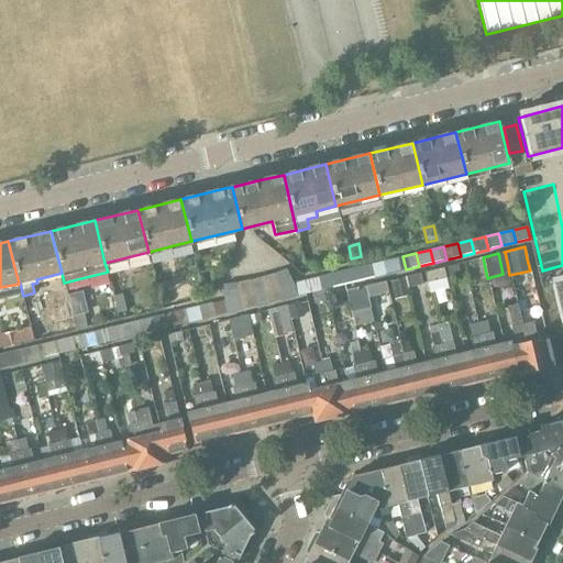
[(403,256),(388,260),(392,273),(406,269),(403,256)]
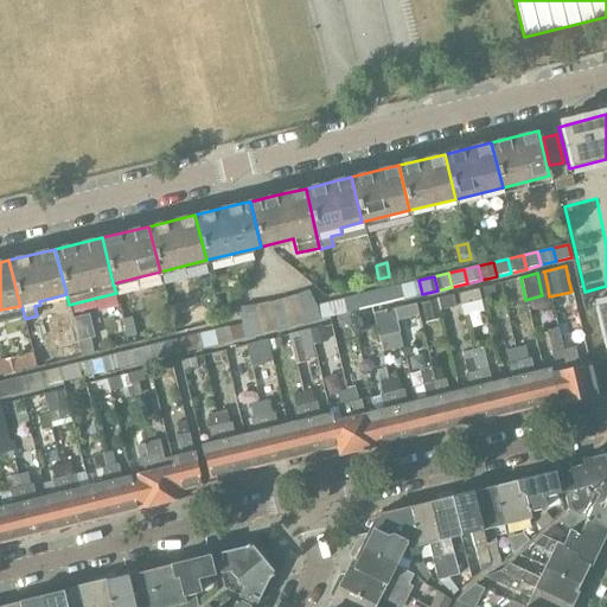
[(419,280),(404,285),(408,298),(422,294),(419,280)]
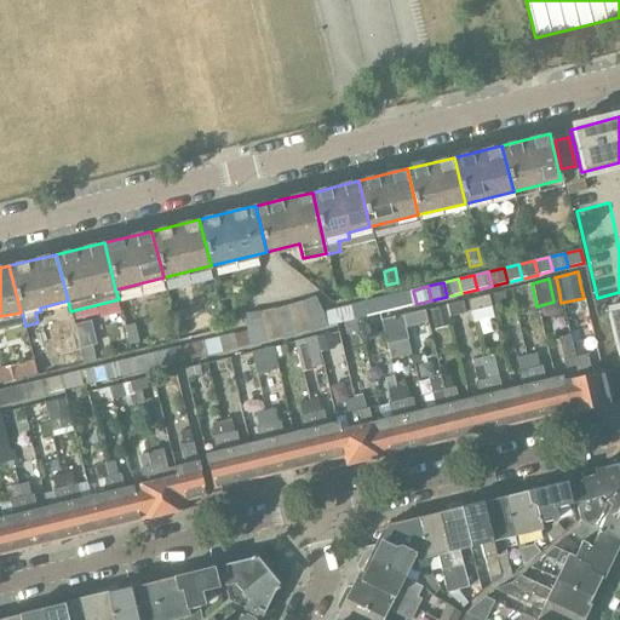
[(510,288),(488,294),(491,306),(514,300),(510,288)]
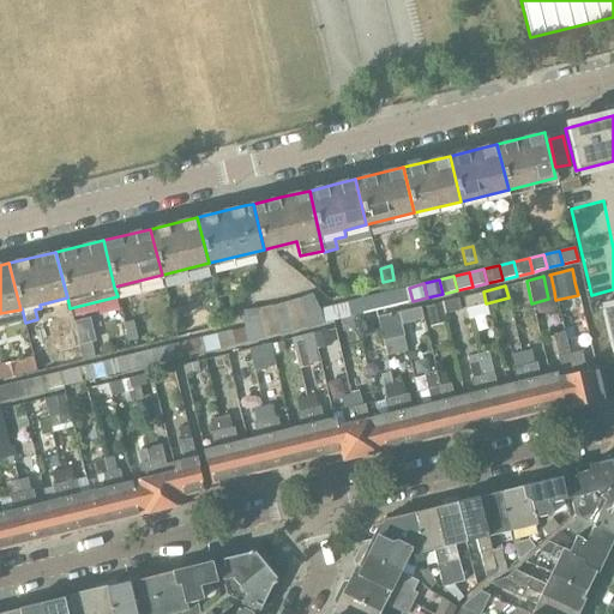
[(409,288),(393,292),(397,305),(413,301),(409,288)]
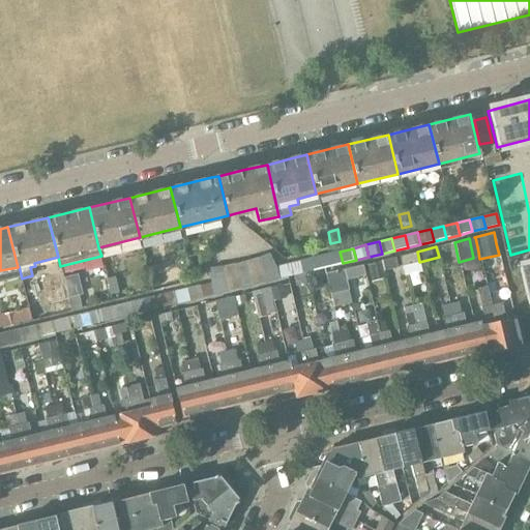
[(340,252),(327,255),(330,266),(343,263),(340,252)]
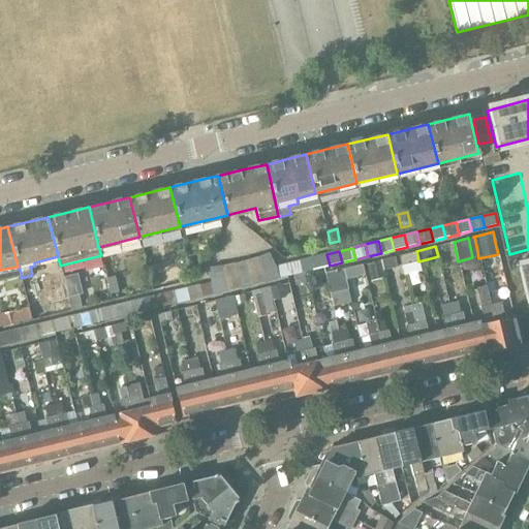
[(416,251),(398,256),(401,266),(418,261),(416,251)]
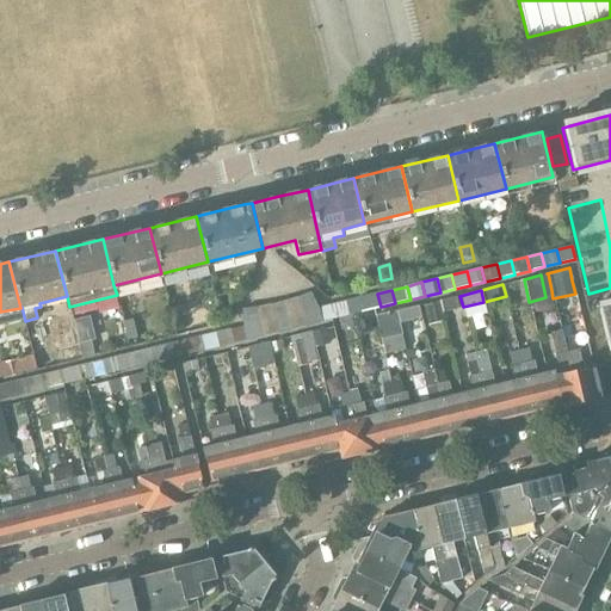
[(137,339),(127,291),(116,294),(129,346),(137,344),(136,339),(137,339)]
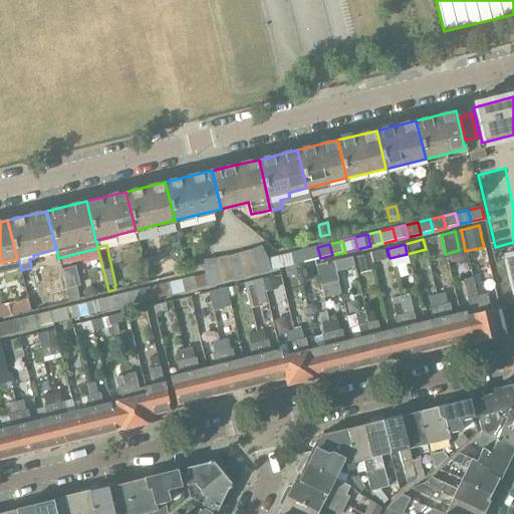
[(260,246),(249,250),(257,274),(270,270),(267,259),(260,246)]
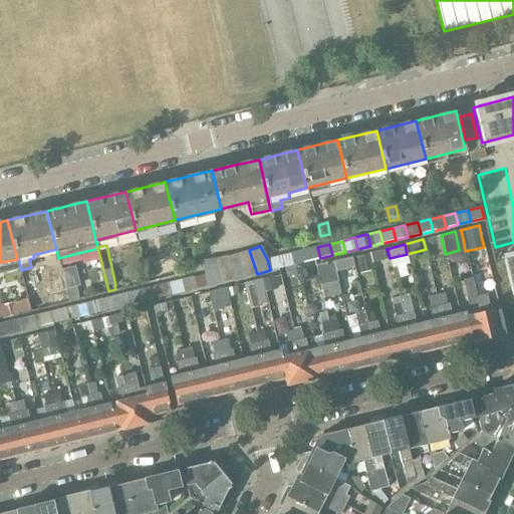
[(307,261),(320,258),(317,247),(304,250),(307,261)]
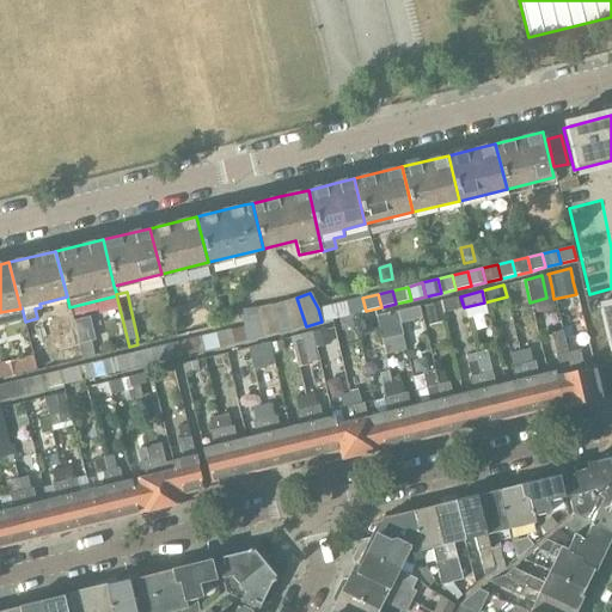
[(441,303),(440,303),(442,313),(459,308),(456,297),(440,301),(441,303)]
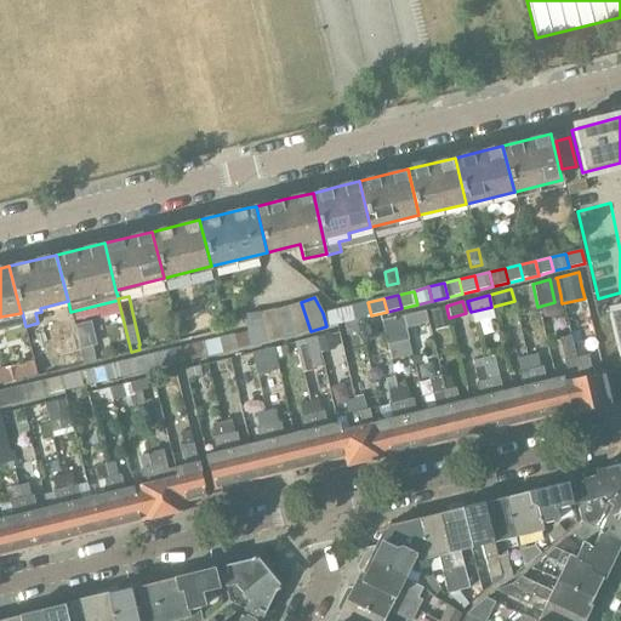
[(311,331),(301,302),(289,306),(296,335),(311,331)]
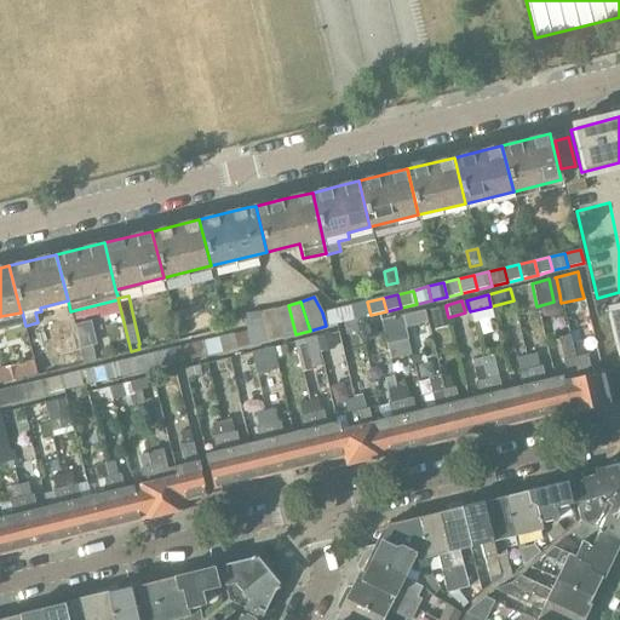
[(367,302),(352,305),(356,319),(357,319),(367,316),(369,316),(371,315),(367,302)]
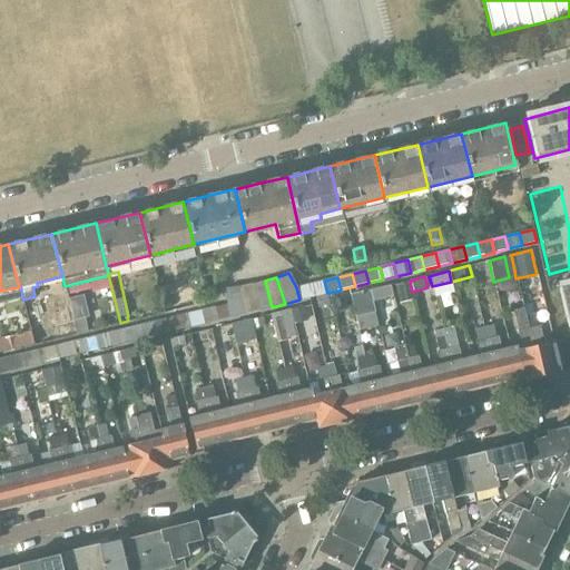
[(265,281),(252,284),(257,311),(272,307),(265,281)]
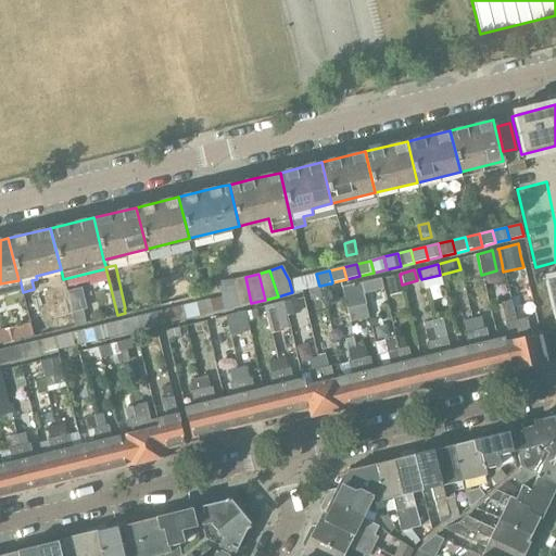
[(308,289),(319,286),(316,274),(302,277),(305,289),(308,289)]
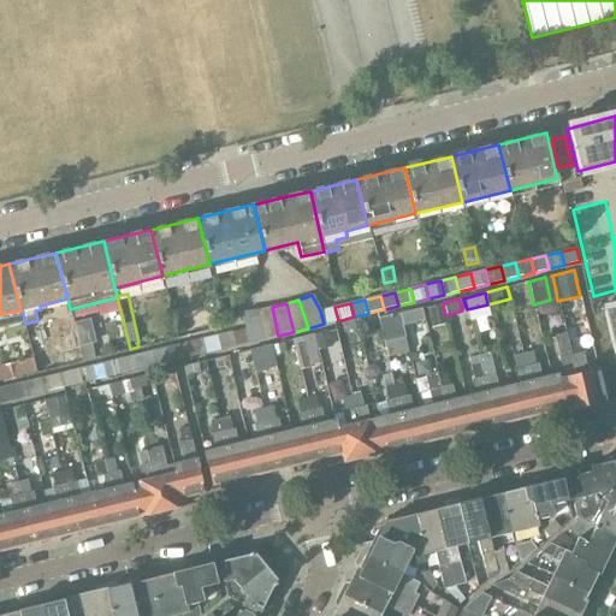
[(445,315),(443,304),(426,309),(431,327),(448,324),(445,315)]
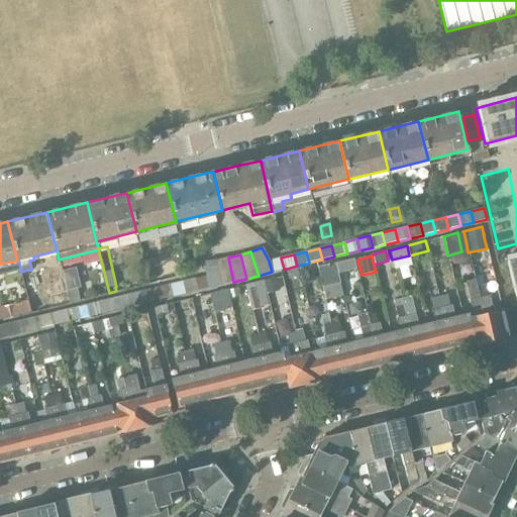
[(233,282),(228,257),(217,260),(221,285),(233,282)]
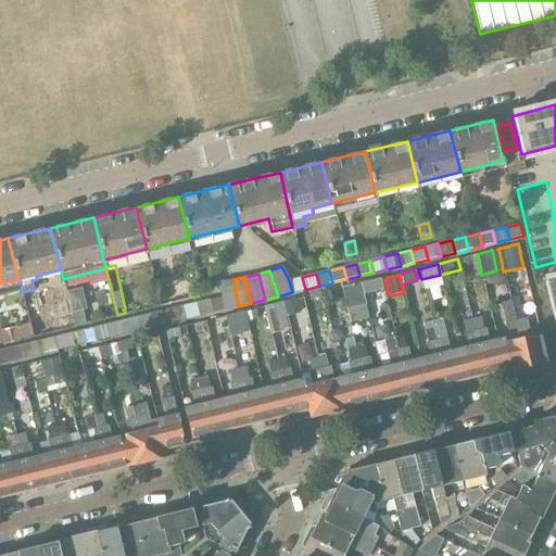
[(302,277),(289,280),(292,292),(305,289),(302,277)]
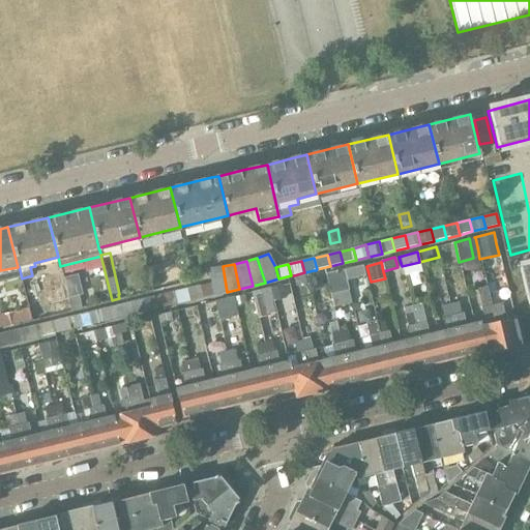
[(362,265),(344,269),(346,280),(365,275),(362,265)]
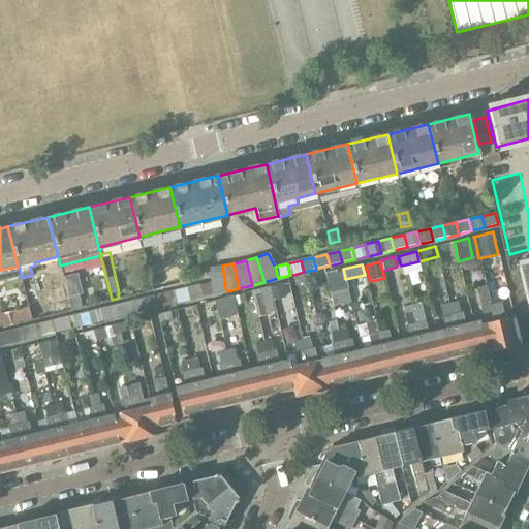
[(209,267),(210,282),(213,294),(226,291),(222,266),(216,267),(209,267)]
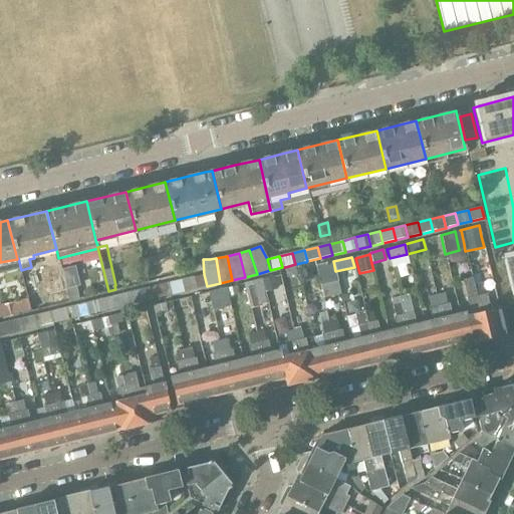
[(513,258),(503,261),(511,295),(513,294),(513,258)]
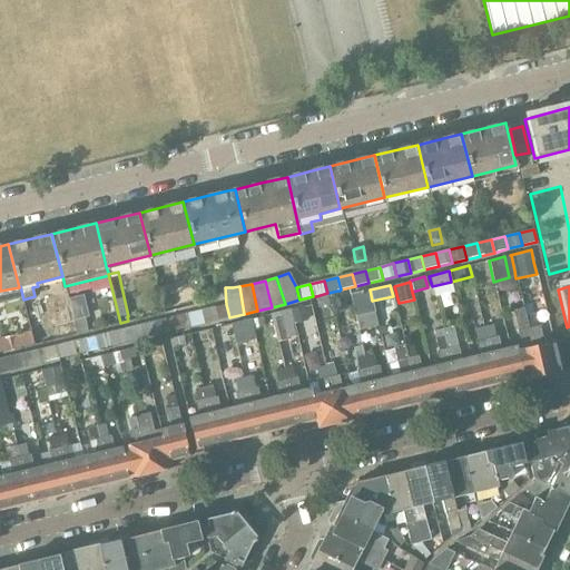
[(370,290),(351,295),(356,316),(375,312),(372,301),(370,290)]
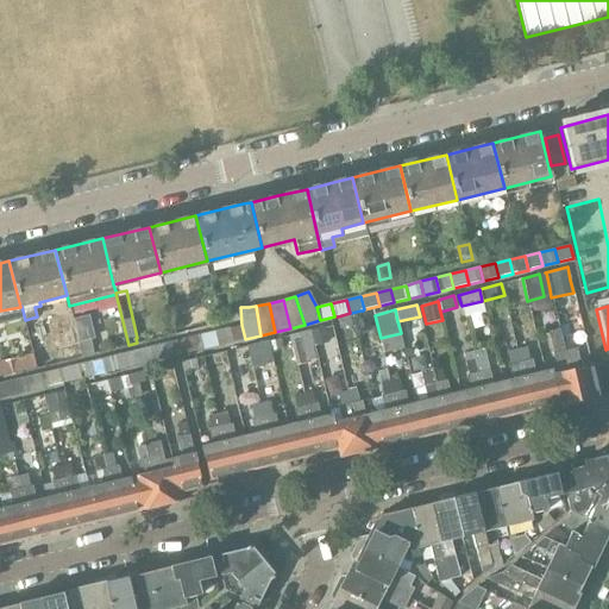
[(360,311),(351,313),(353,325),(355,327),(366,324),(363,311),(360,311)]
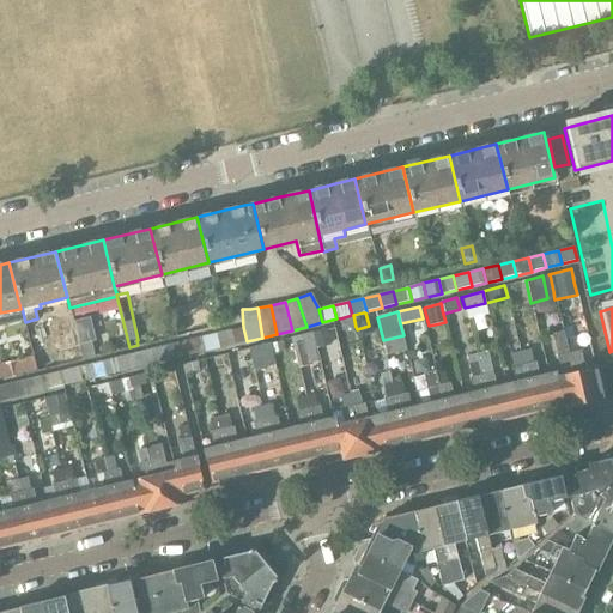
[(352,315),(340,319),(344,331),(356,327),(353,315),(352,315)]
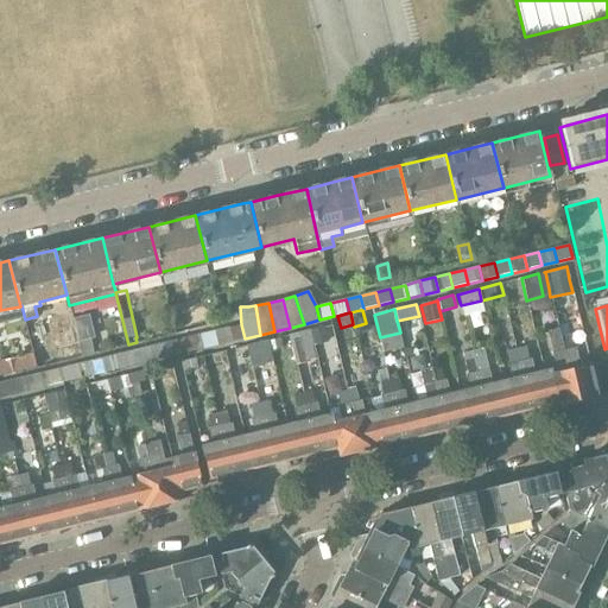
[(77,341),(89,339),(93,337),(88,316),(73,320),(77,341)]
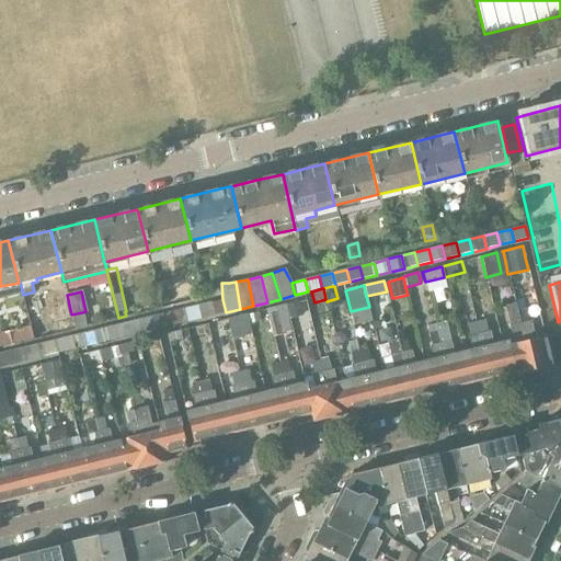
[(222,299),(210,302),(214,316),(226,312),(222,299)]
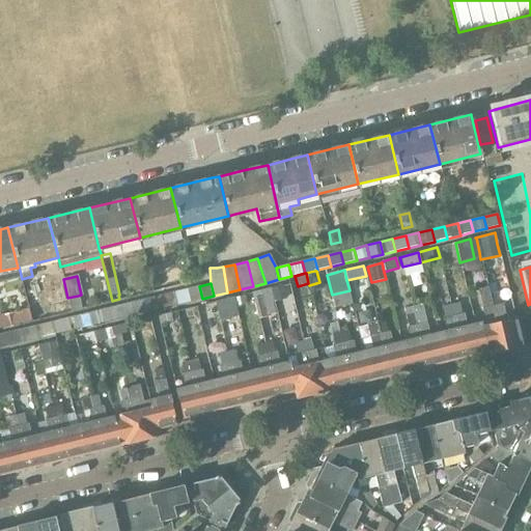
[(282,285),(271,288),(274,301),(285,298),(282,285)]
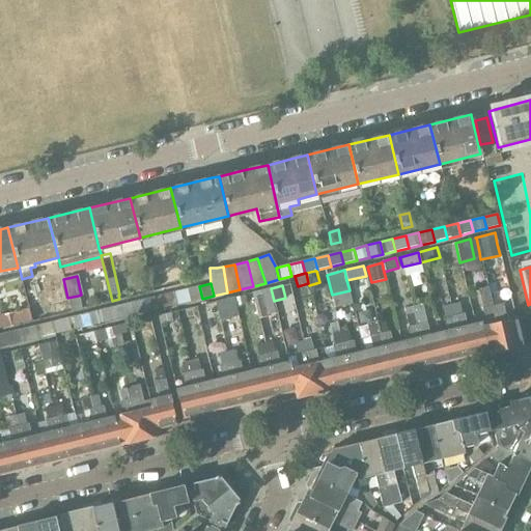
[(190,301),(202,299),(199,286),(187,289),(190,301)]
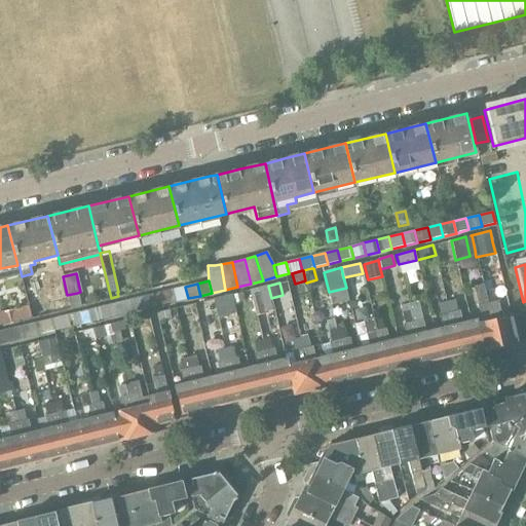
[(481,318),(471,321),(478,349),(483,348),(484,351),(498,348),(485,292),(483,284),(473,287),(481,318)]
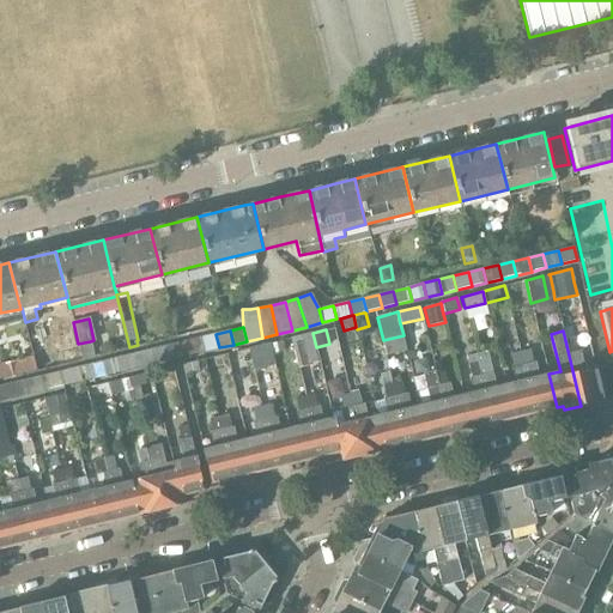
[(216,334),(201,338),(205,351),(219,347),(216,334)]
